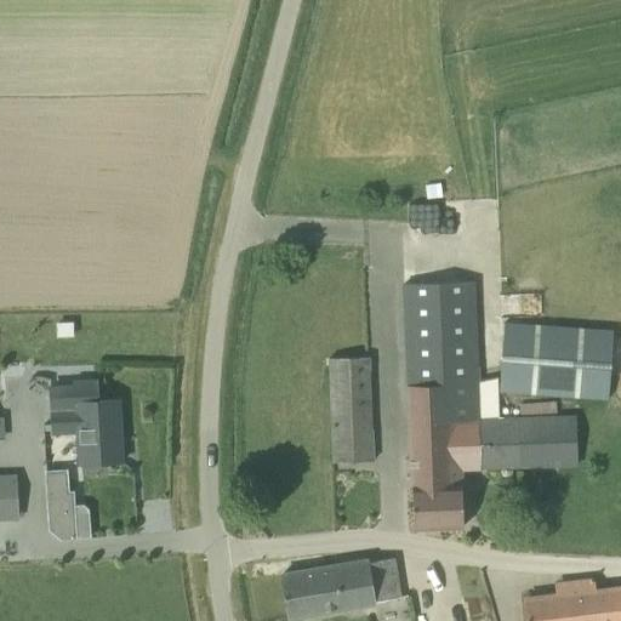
[(480,381),(476,281),(402,284),(414,529),(463,527),(461,469),(577,465),(575,415),(499,417),(497,376),(480,381)]
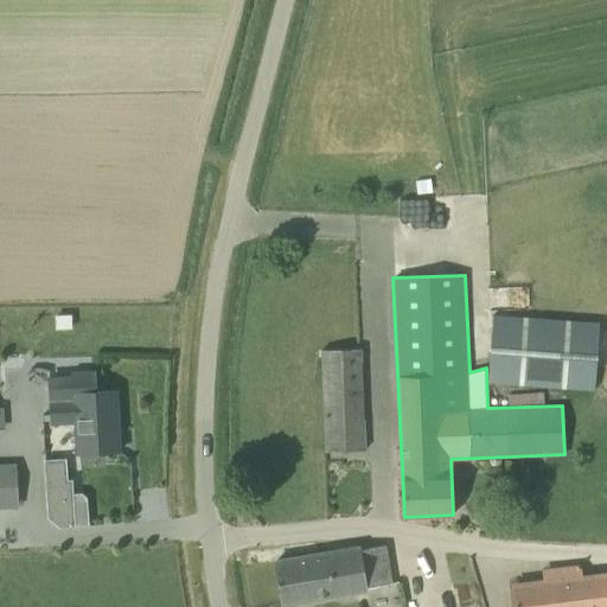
[(594,390),(600,323),(493,315),(489,382),(594,390)]
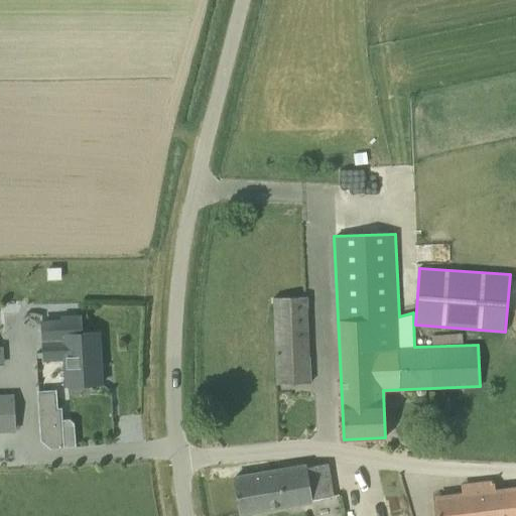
[(307,296),(293,297),(274,298),(277,384),(309,383),(307,296)]
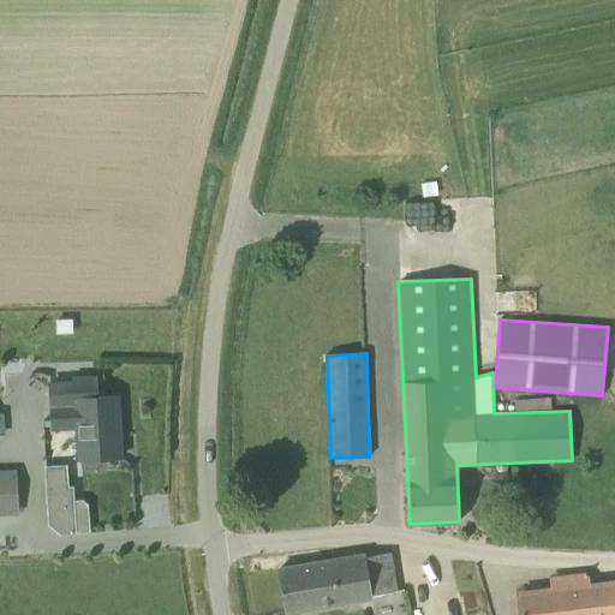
[(78,460),(82,460),(82,469),(88,472),(103,472),(109,466),(108,459),(121,458),(121,457),(118,457),(117,436),(119,436),(117,396),(97,398),(96,377),(73,378),(73,383),(49,383),(52,428),(77,427),(78,460)]
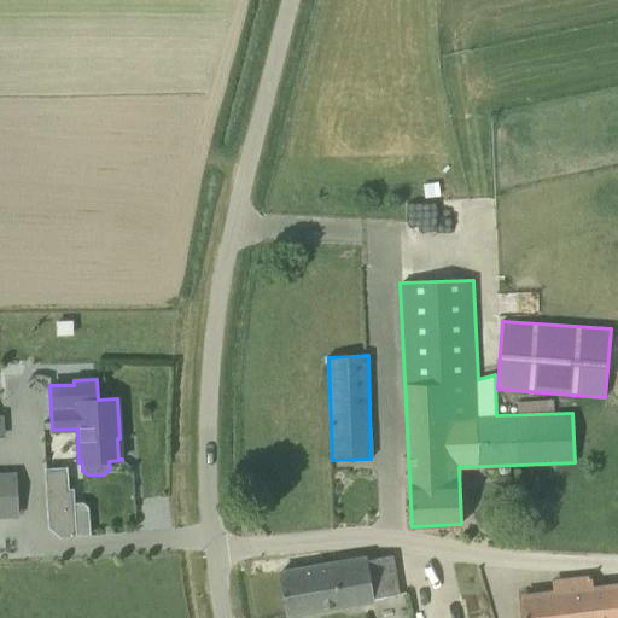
[(45,468),(48,528),(60,537),(76,536),(74,489),(69,489),(68,467),(45,468)]
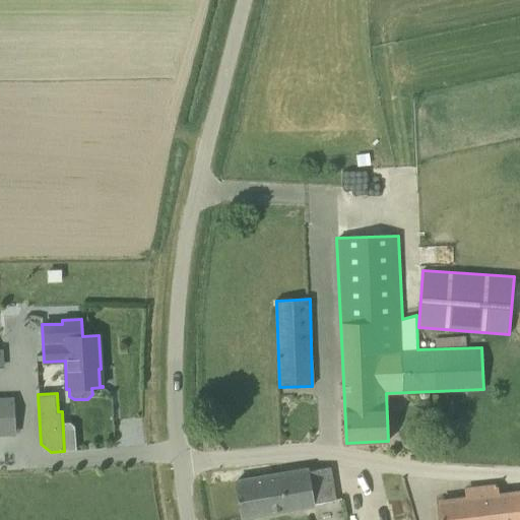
[(0,435),(22,434),(20,399),(0,400),(0,435)]
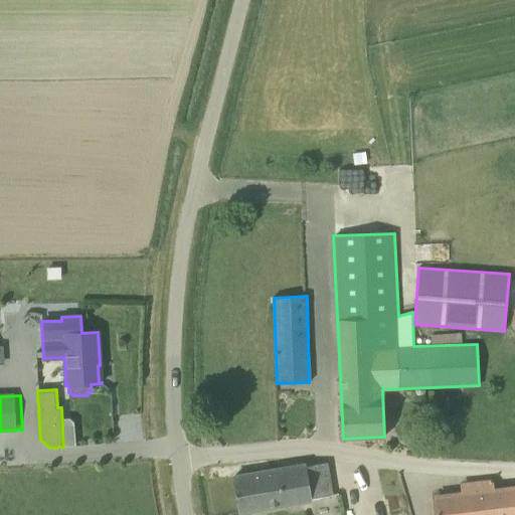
[(330,495),(327,463),(305,466),(233,477),(239,513),(315,499),(315,498),(330,495)]
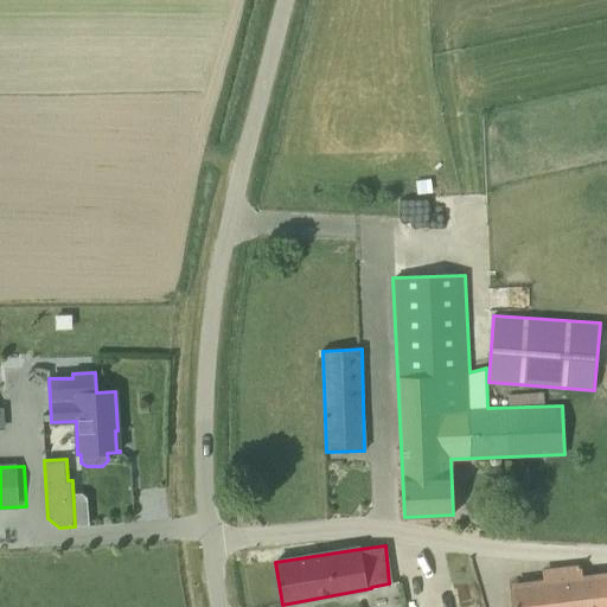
[(606,606),(606,574),(582,577),(580,566),(551,569),(557,606),(606,606)]
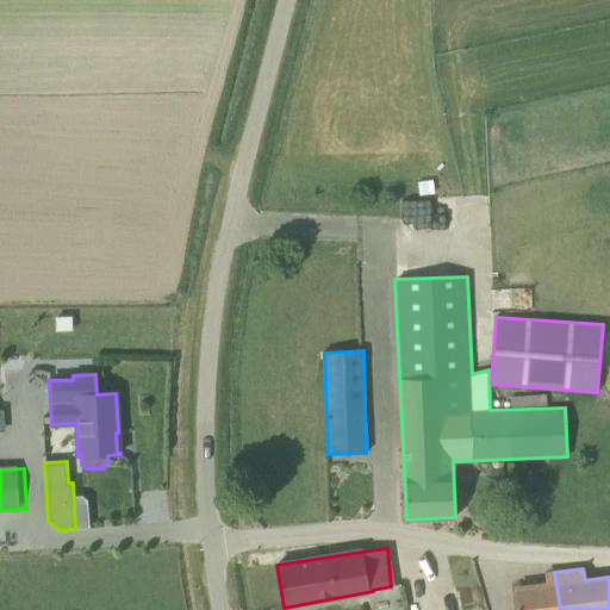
[(560,609),(554,572),(545,573),(546,585),(516,589),(518,609),(560,609)]
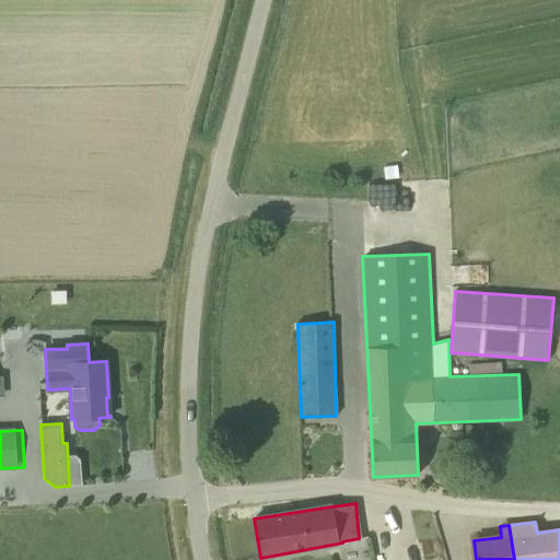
All buildings are outlined.
